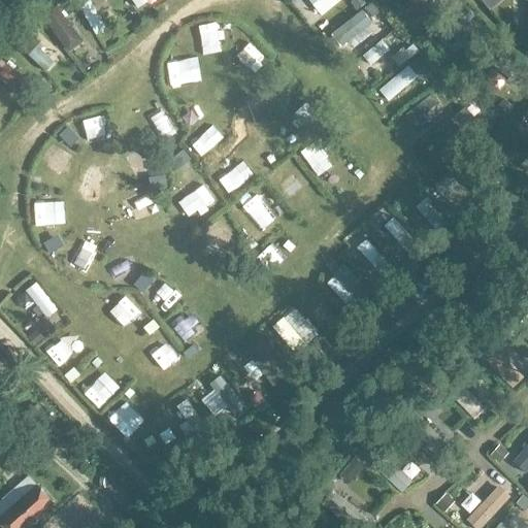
[(107,29),(90,0),(83,0),(77,3),(96,35),(107,29)]
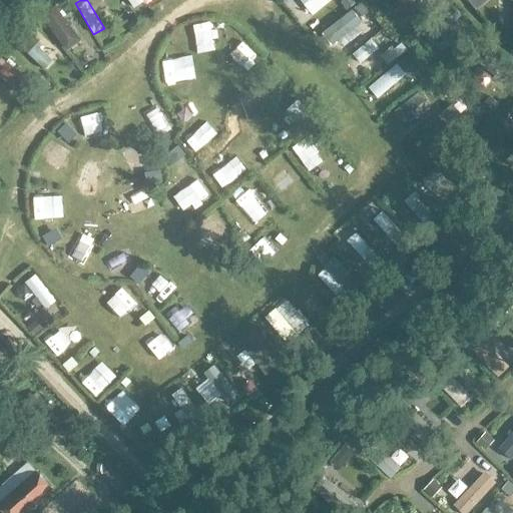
[(116,0),(125,13),(137,5),(133,0),(116,0)]
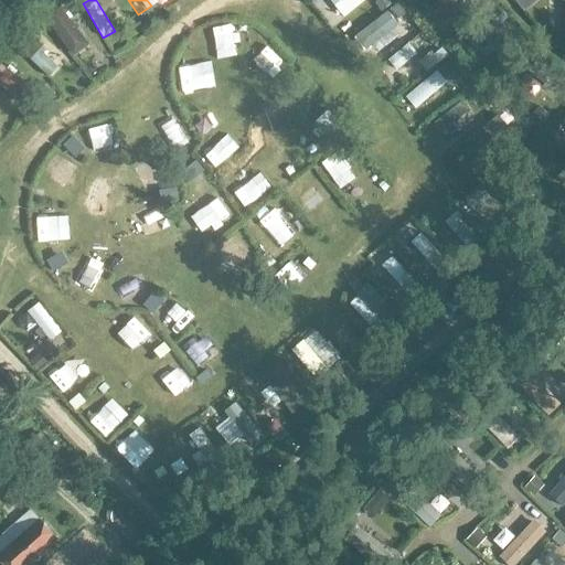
[(368,0),(361,6),(354,12),(343,21),(352,31),(386,2),(384,0),(368,0)]
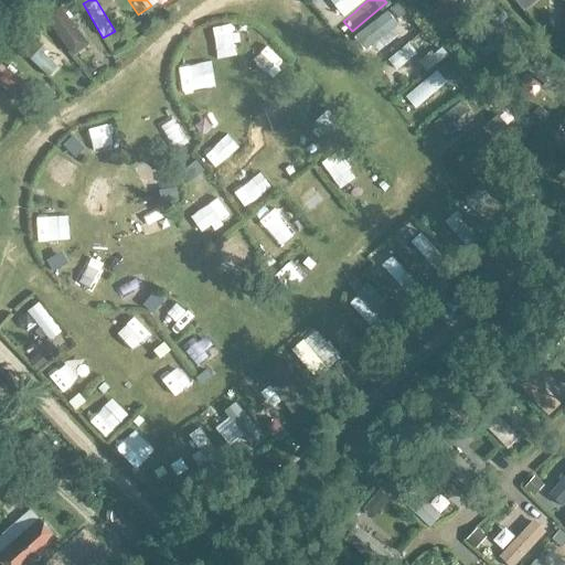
[(514,0),(524,11),(532,6),(526,0),(514,0)]
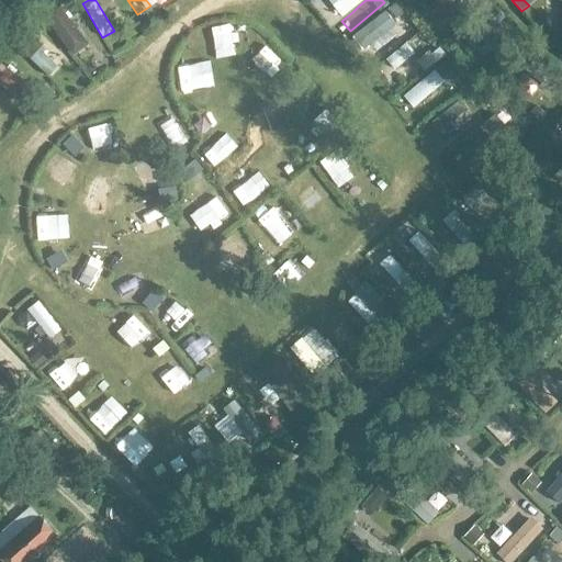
[(42,15),(74,57),(90,44),(58,3),(42,15)]
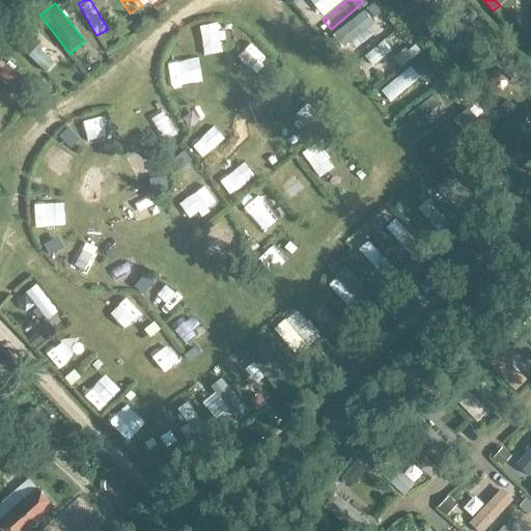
[(382,12),(373,3),(367,8),(374,18),(382,12)]
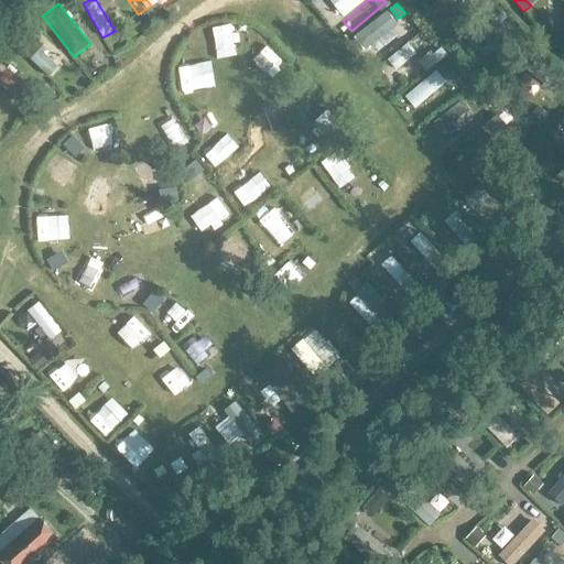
[(365,47),(390,28),(381,18),(357,38),(365,47)]
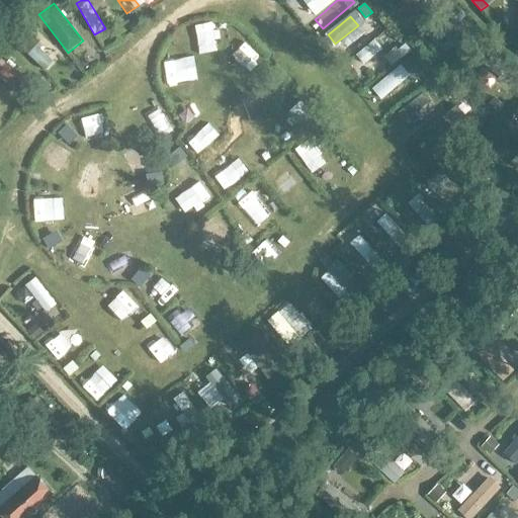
[(31,37),(22,49),(50,74),(59,65),(31,37)]
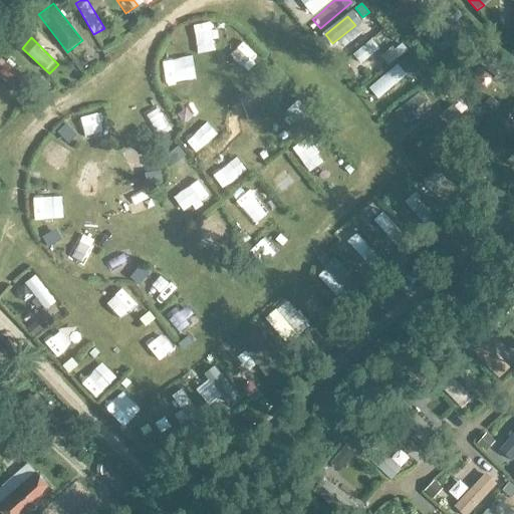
[(361,64),(380,48),(372,39),(354,55),(361,64)]
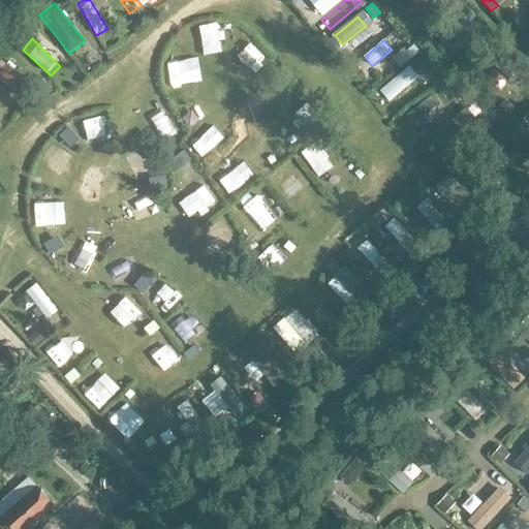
[(414,44),(406,52),(411,58),(419,52),(414,44)]
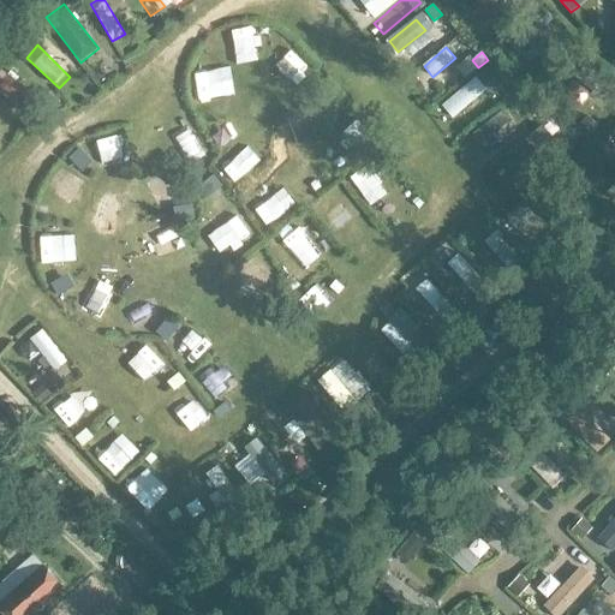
[(614,99),(614,89),(584,66),(575,78),(593,91),(590,96),(599,102),(602,99),(611,106),(614,99)]
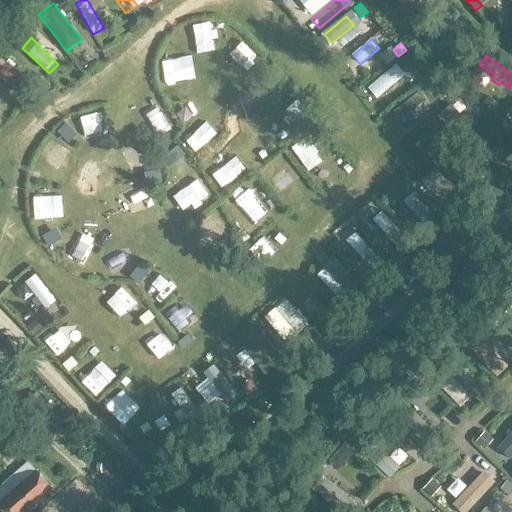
[(0,56),(0,77),(17,89),(26,77),(0,56)]
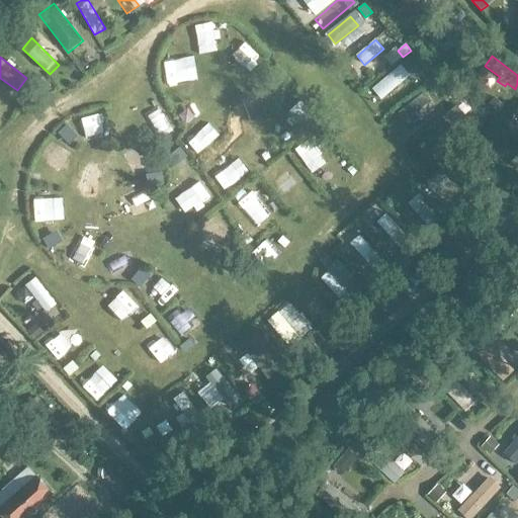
[(411,57),(402,64),(409,72),(418,65),(411,57)]
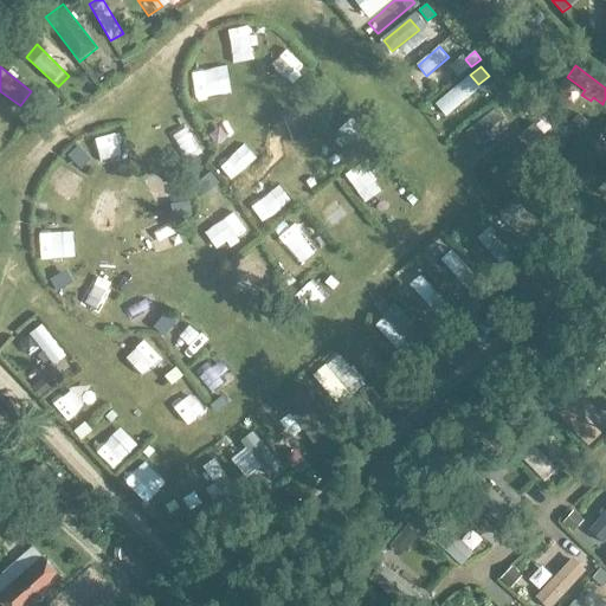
[(466,100),(474,94),(479,88),(469,76),(436,104),(446,116),(466,100)]
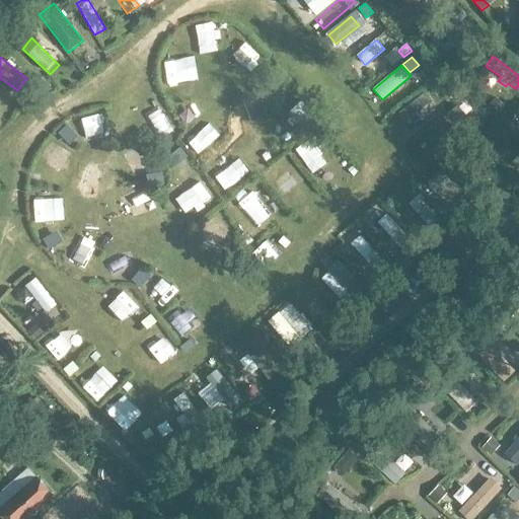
[(308,118),(286,87),(274,96),(296,127),(308,118)]
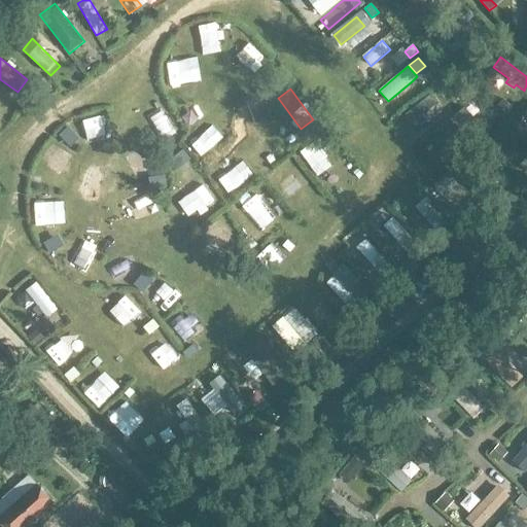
[(423,116),(428,123),(441,112),(435,105),(440,103),(431,93),(406,114),(413,125),(423,116)]
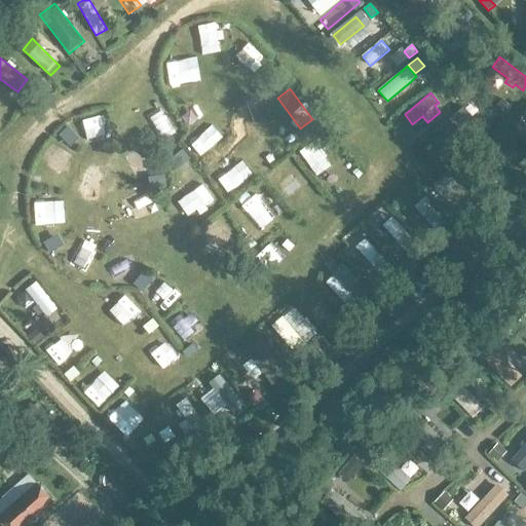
[(501,100),(495,106),(505,115),(511,108),(501,100)]
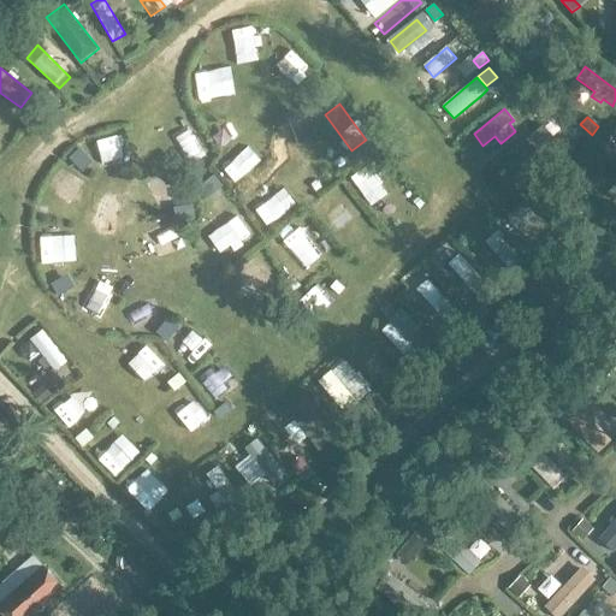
[(539,154),(546,147),(556,138),(544,125),(509,158),(520,170),(539,154)]
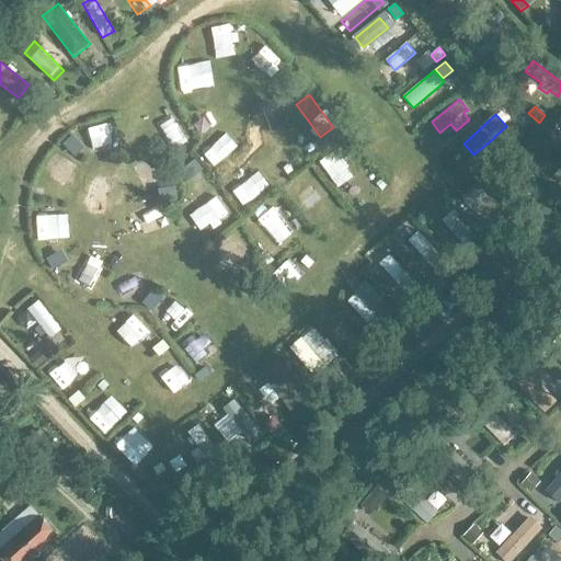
[(515,124),(510,128),(515,136),(521,132),(515,124)]
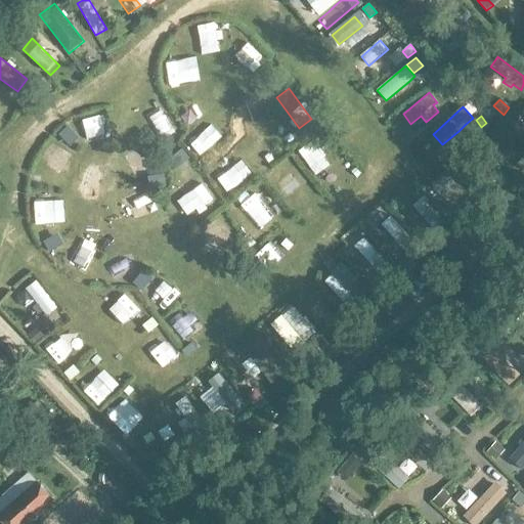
[(469,129),(465,125),(459,131),(462,135),(469,129)]
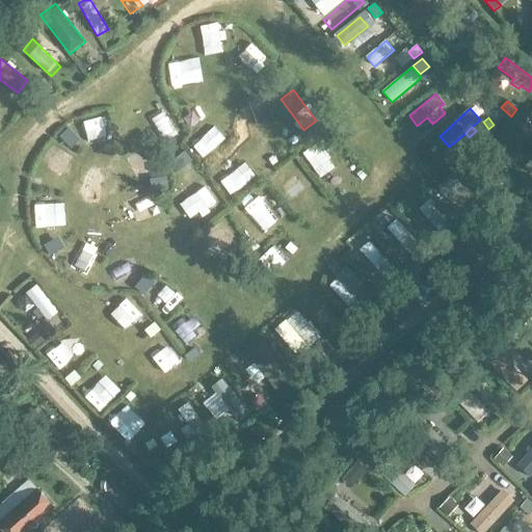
[(70,128),(59,137),(71,148),(80,140),(70,128)]
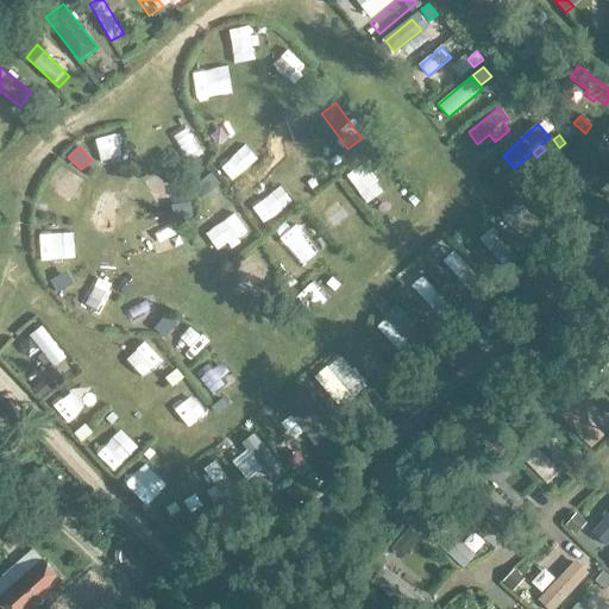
[(567,171),(552,223),(567,227),(583,175),(567,171)]
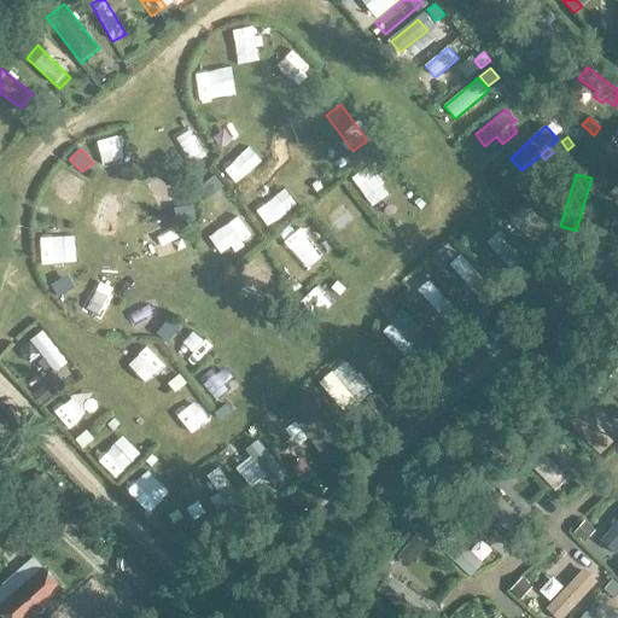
[(400,213),(368,175),(354,188),(385,225),(400,213)]
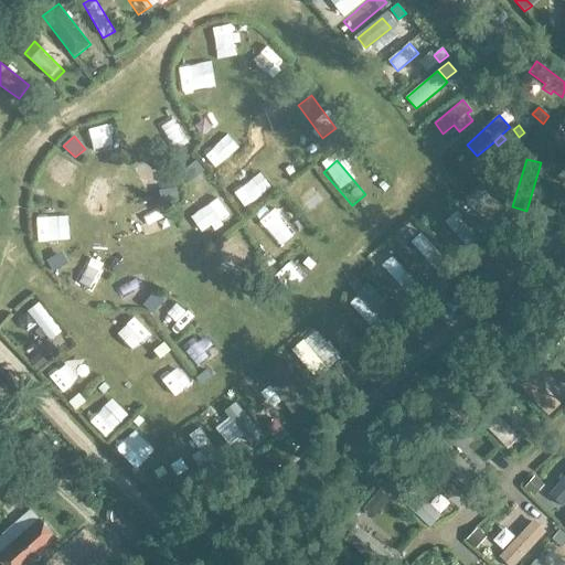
[(273,191),(248,161),(238,170),(253,189),(245,195),(254,206),(273,191)]
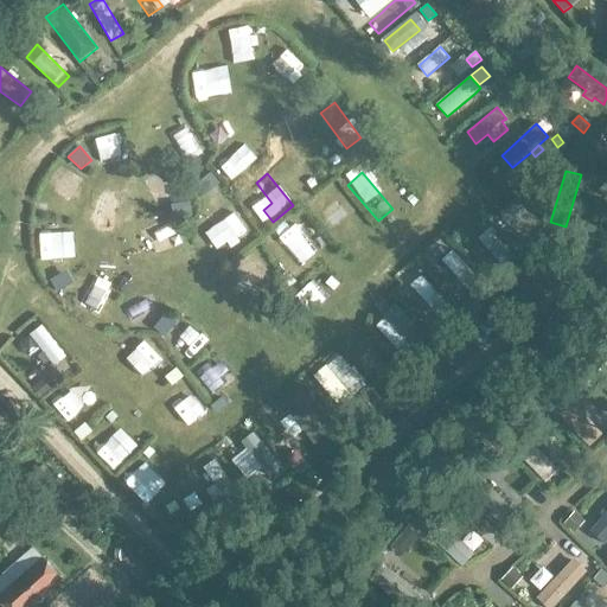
[(209,174),(195,185),(204,196),(218,183),(209,174)]
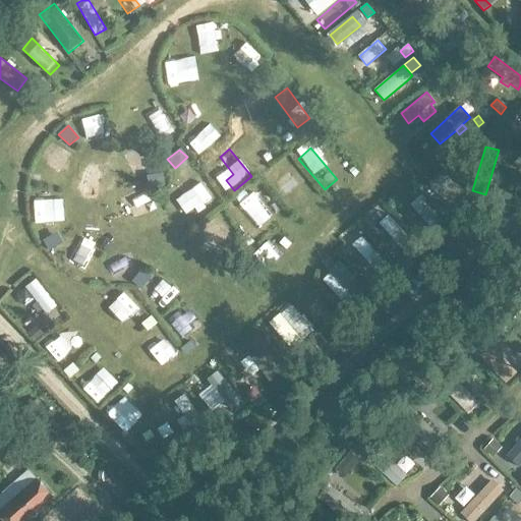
[(460,215),(473,201),(443,170),(428,184),(460,215)]
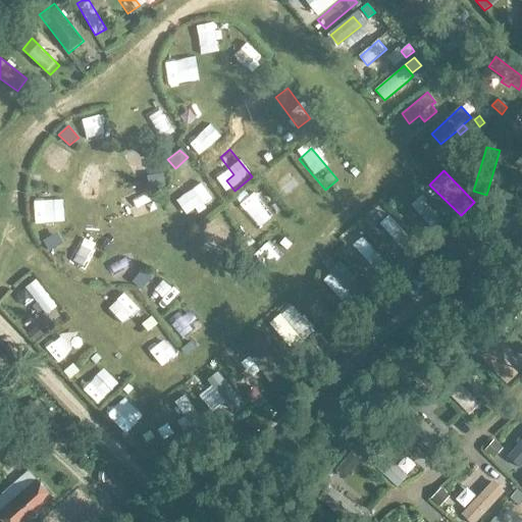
[(163,174),(148,177),(149,189),(164,186),(163,174)]
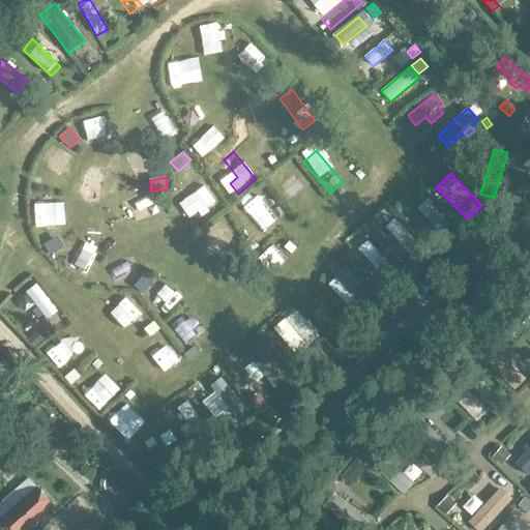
[(208,195),(200,184),(173,206),(180,216),(208,195)]
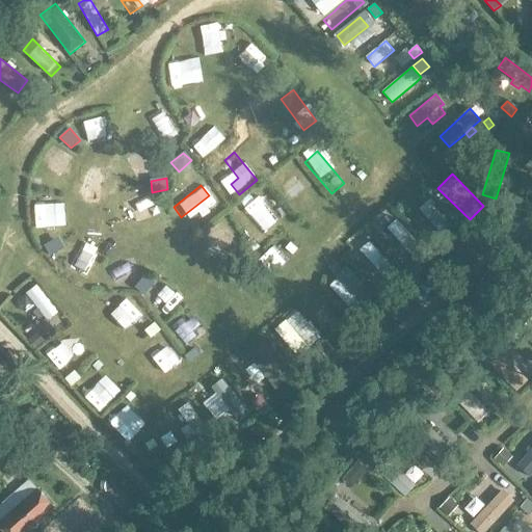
[(439,231),(448,223),(428,201),(419,209),(439,231)]
